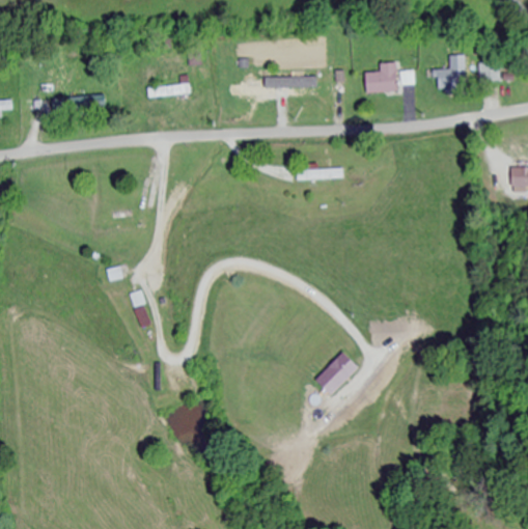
[(465,91),(465,55),(449,55),(449,70),(437,70),(437,92),(465,91)]
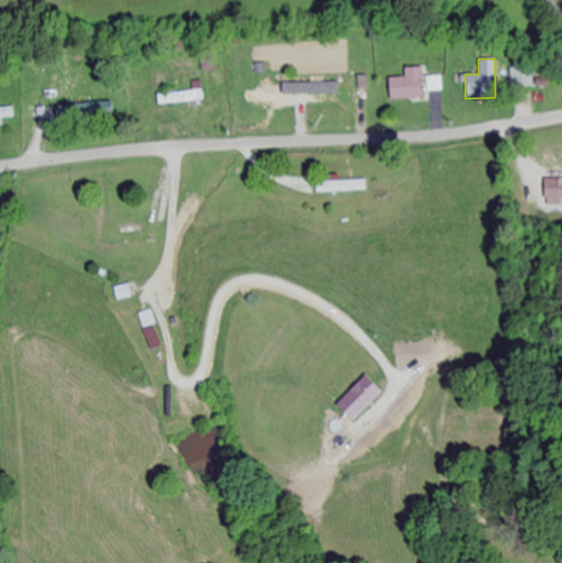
[(404,67),(404,76),(389,77),(390,99),(423,97),(422,66),(404,67)]
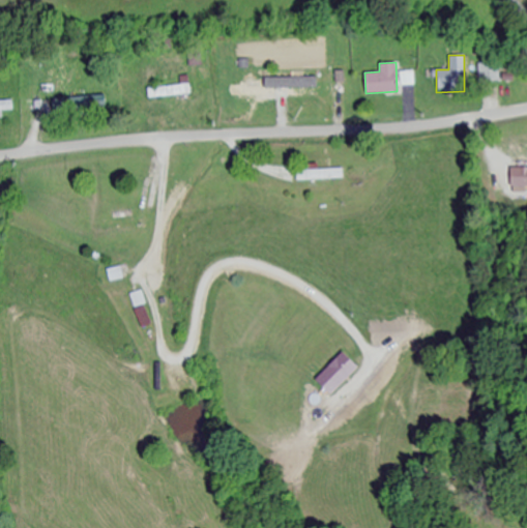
[(480,80),(496,80),(496,66),(480,66),(480,80)]
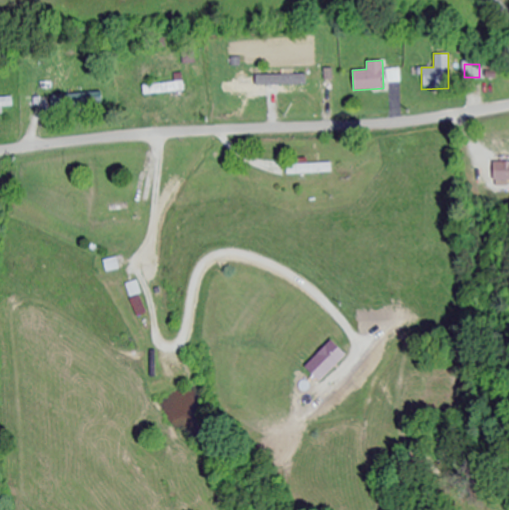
[(386,82),(397,82),(397,69),(386,69),(386,82)]
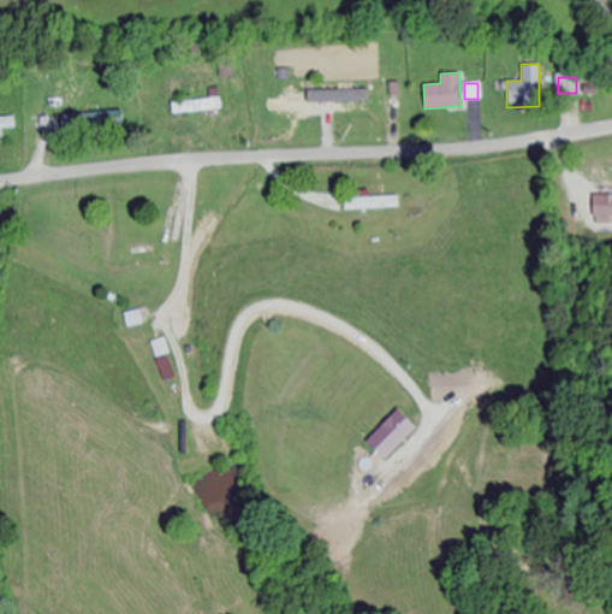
[(171,113),(218,108),(217,95),(170,101),(171,113)]
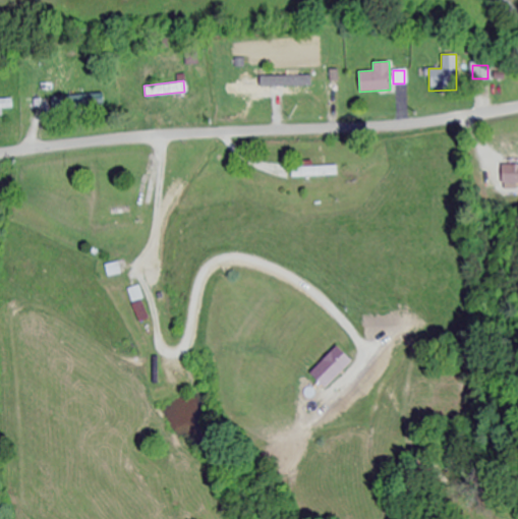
[(282,95),(324,93),(324,81),(282,83),(282,95)]
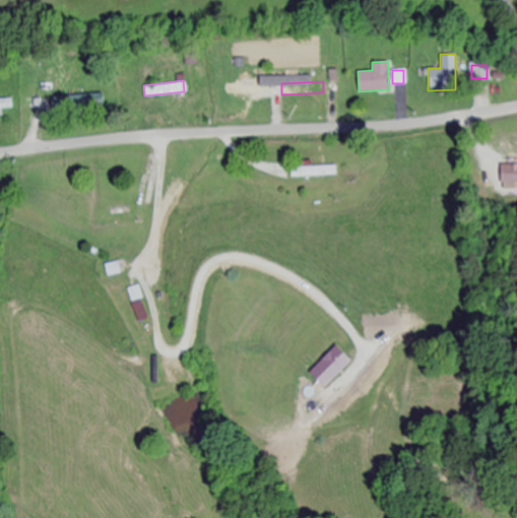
[(224,93),(251,93),(251,96),(266,96),(266,84),(224,84),(224,93)]
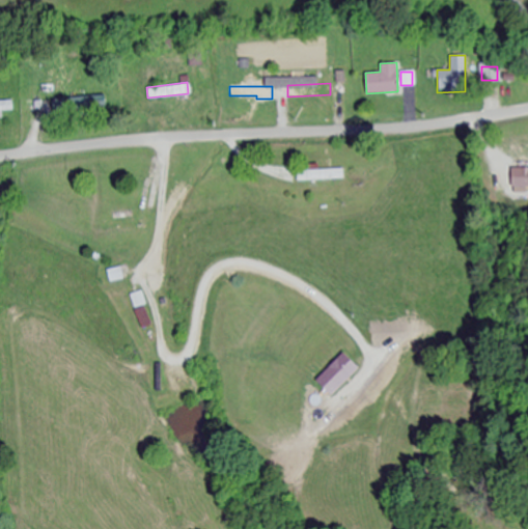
[(52,96),(52,108),(103,108),(103,96),(52,96)]
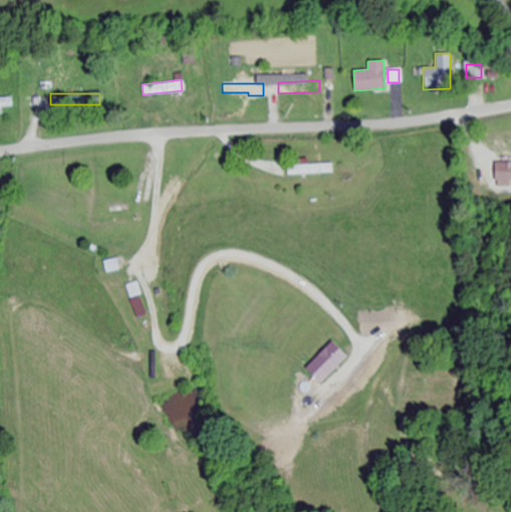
[(0,106),(11,105),(11,98),(0,97),(0,106)]
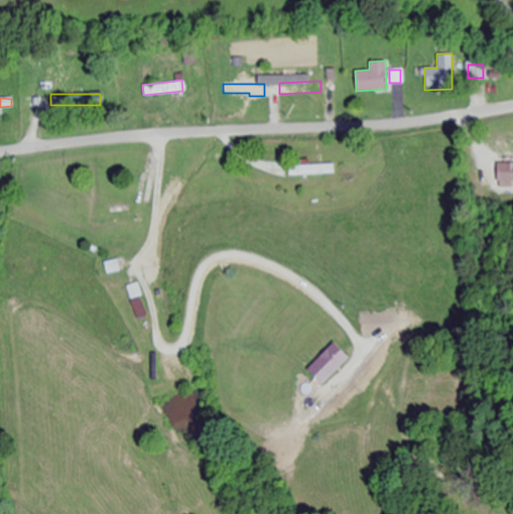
[(512,162),(495,163),(495,182),(512,181),(512,162)]
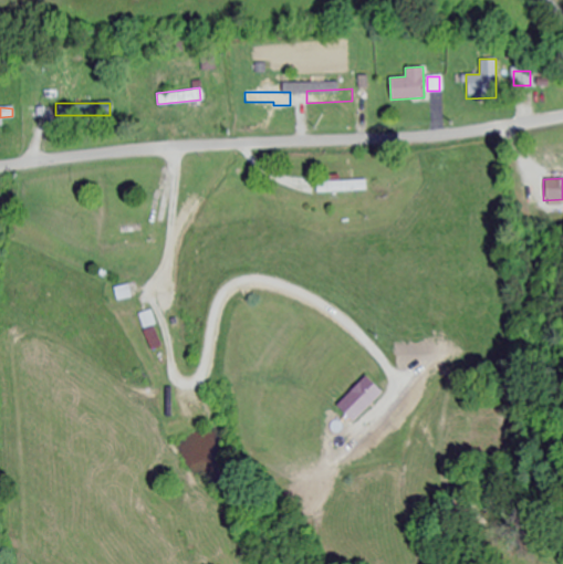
[(364,181),(315,181),(315,190),(364,190),(364,181)]
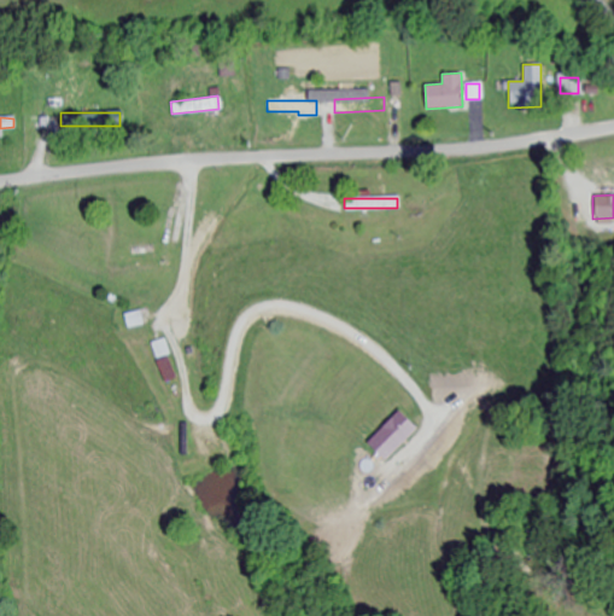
[(141,323),(138,312),(124,315),(128,327),(141,323)]
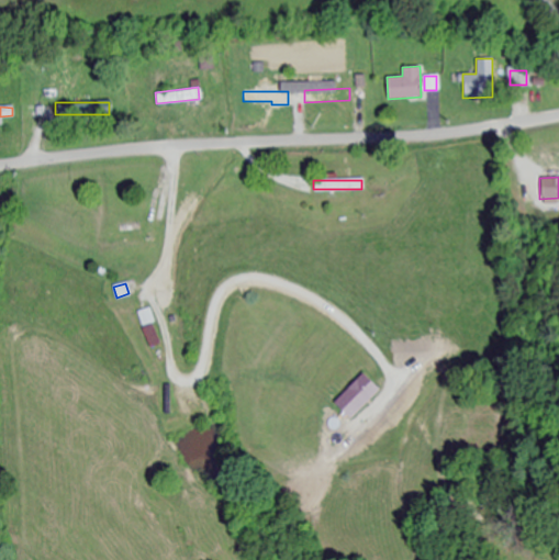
[(141,329),(148,347),(158,344),(151,325),(141,329)]
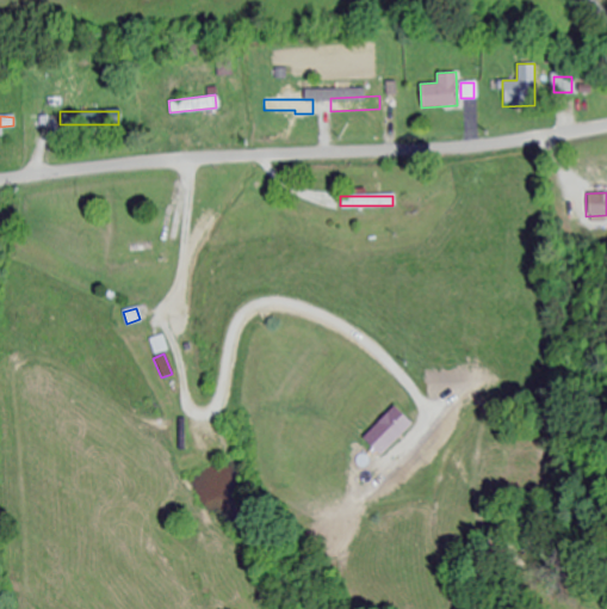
[(379,456),(412,424),(394,407),(361,438),(379,456)]
